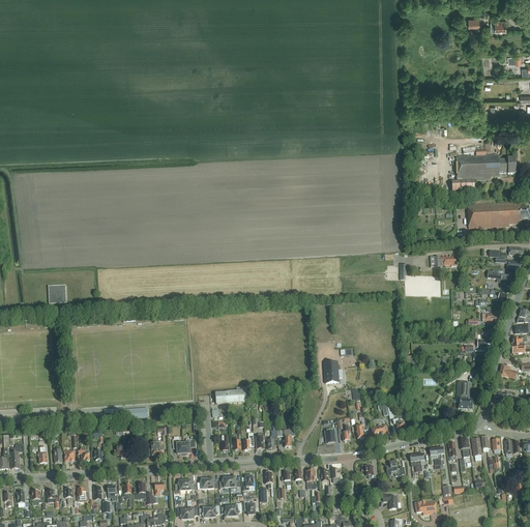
[(468,25),(479,25),(479,17),(468,17),(468,25)]
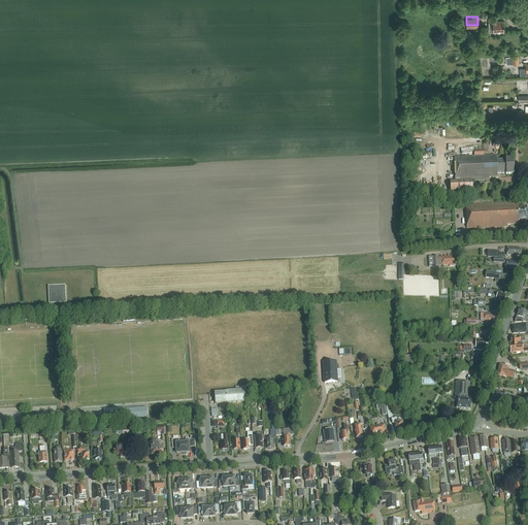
[(489,29),(504,29),(503,18),(493,19),(489,20),(489,29)]
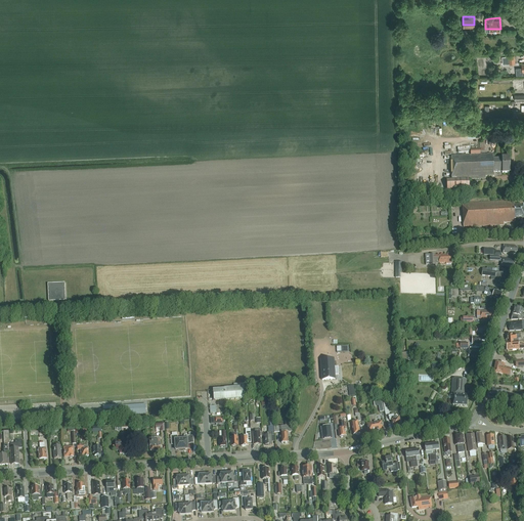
[(467,128),(468,135),(479,133),(478,126),(467,128)]
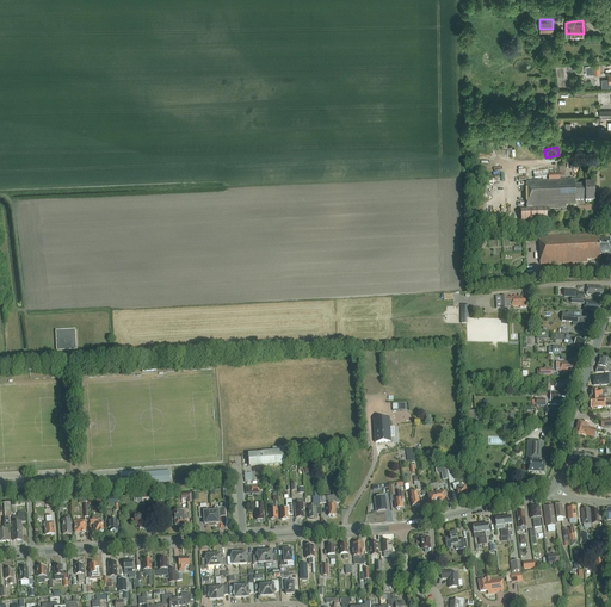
[(586,199),(593,198),(593,181),(585,183),(585,184),(575,184),(575,177),(560,177),(560,171),(549,172),(549,178),(526,179),(526,206),(520,206),(522,218),(547,218),(547,206),(567,205),(566,203),(575,203),(575,198),(586,197),(586,199)]
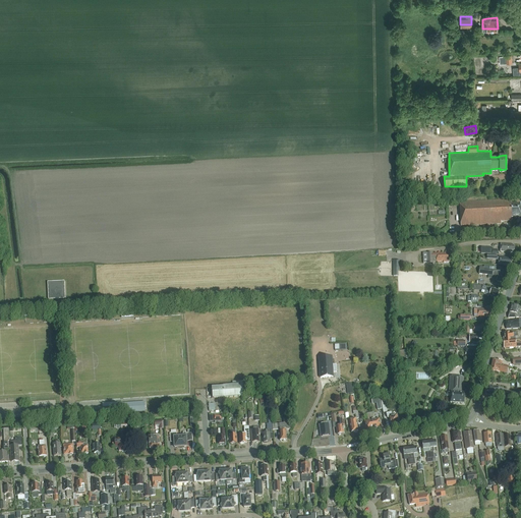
[(512,216),(520,215),(520,202),(511,203),(511,197),(459,199),(461,223),(502,221),(501,219),(512,219),(512,216)]
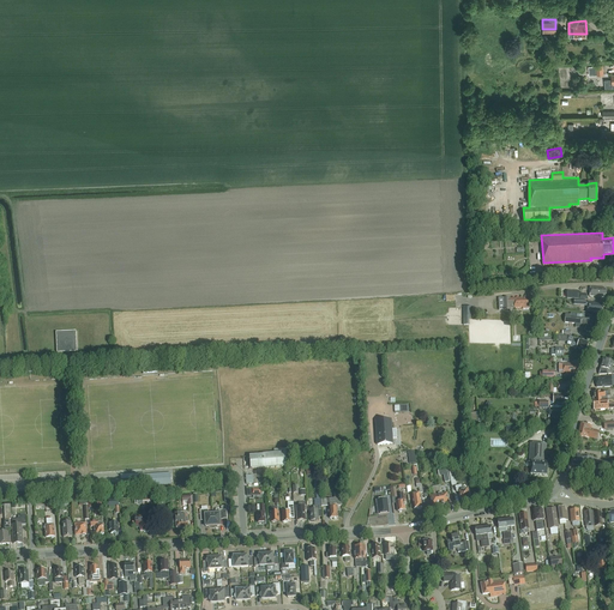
[(510,295),(498,295),(499,307),(510,306),(510,302),(515,302),(515,305),(524,305),(524,306),(530,306),(530,297),(528,297),(528,295),(510,296),(510,295)]
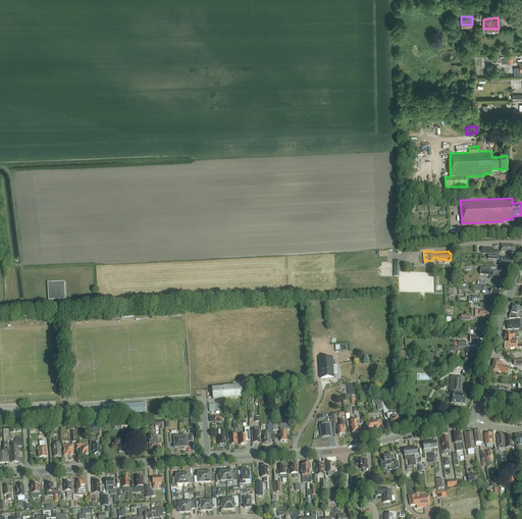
[(500,255),(500,257),(499,262),(506,263),(506,262),(511,263),(512,256),(500,254),(500,255)]
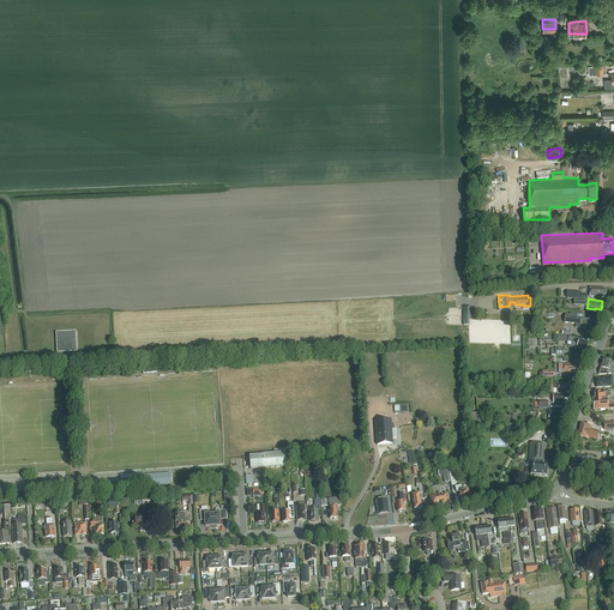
[(570,313),(570,314),(570,320),(581,321),(587,322),(585,328),(590,330),(591,328),(596,328),(599,315),(597,314),(597,313),(589,312),(588,315),(570,313)]
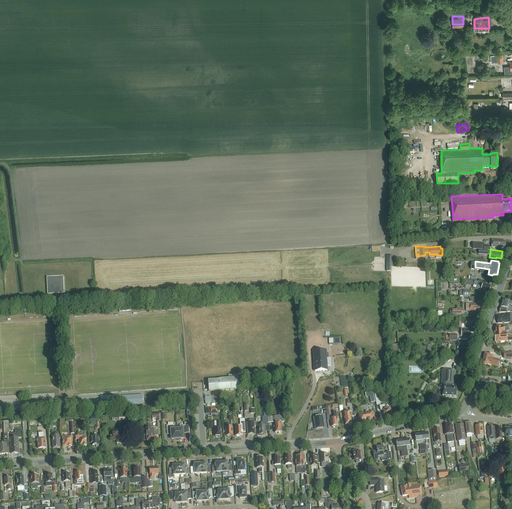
[(47,292),(48,292),(64,291),(63,274),(47,274),(47,292)]
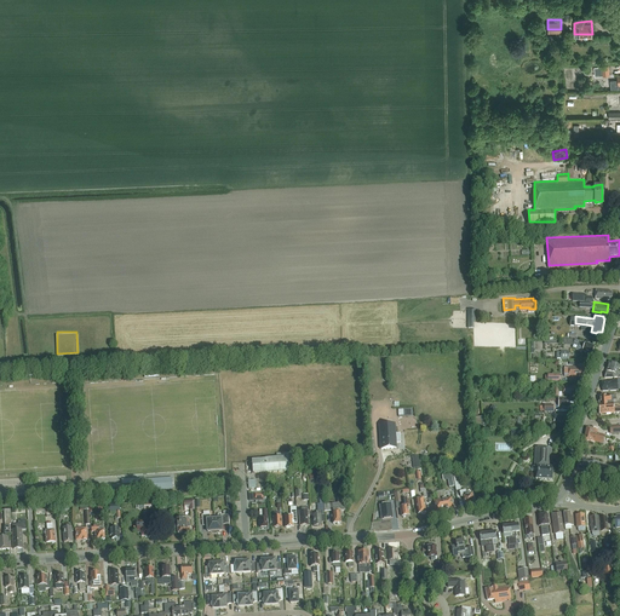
[(574,337),(573,341),(573,343),(577,344),(577,346),(577,347),(581,349),(583,347),(592,351),(595,344),(574,337)]
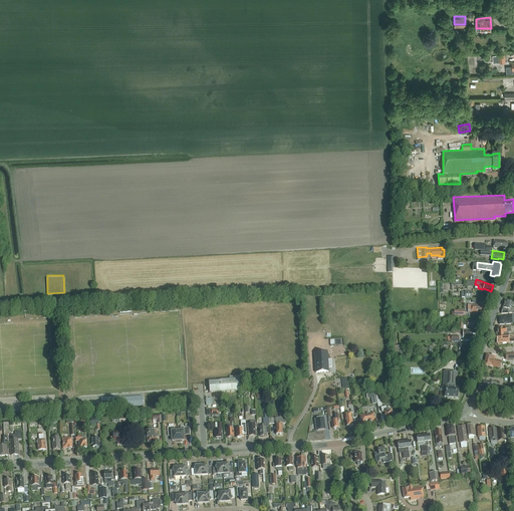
[(513,303),(513,300),(513,299),(509,298),(509,299),(505,298),(501,311),(509,310),(512,310),(513,306),(512,306),(513,303)]
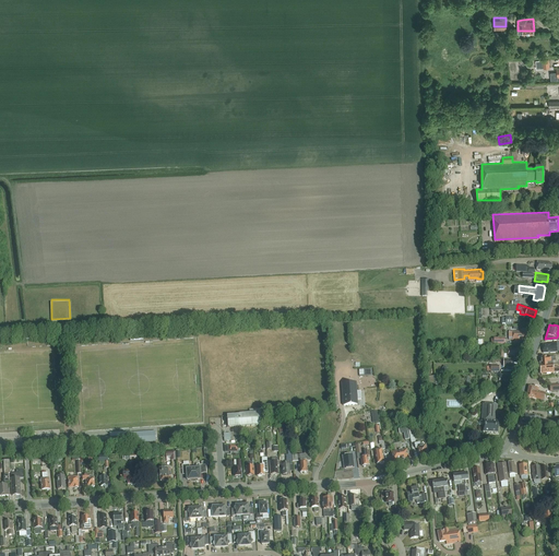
[(549,342),(543,342),(543,351),(557,350),(557,349),(558,349),(558,340),(548,341),(549,342)]
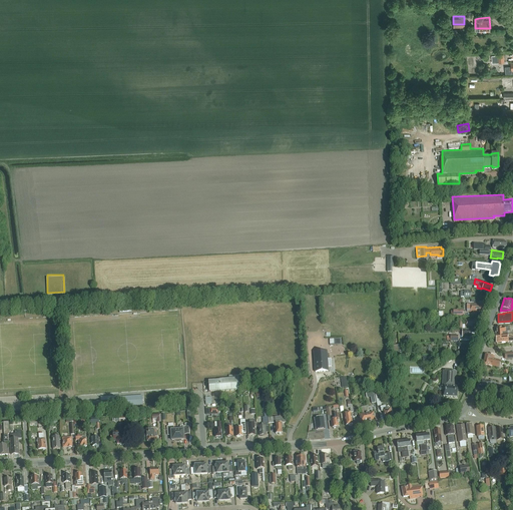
[(481,318),(476,318),(476,316),(465,317),(465,323),(462,323),(462,317),(458,317),(458,326),(465,326),(472,326),(472,327),(479,327),(479,324),(481,324),(481,318)]
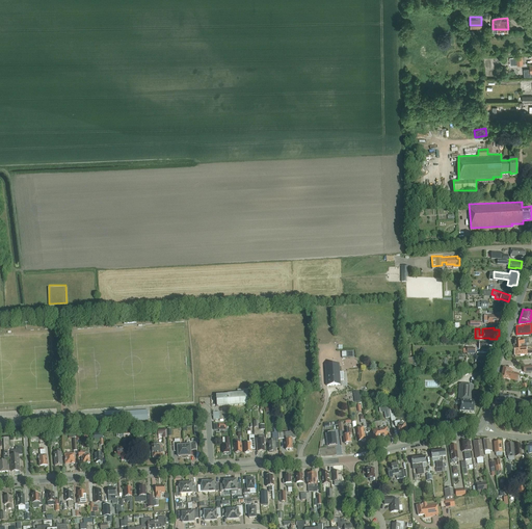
[(514,344),(514,352),(527,352),(527,351),(531,351),(531,347),(526,347),(526,344),(524,344),(514,344)]
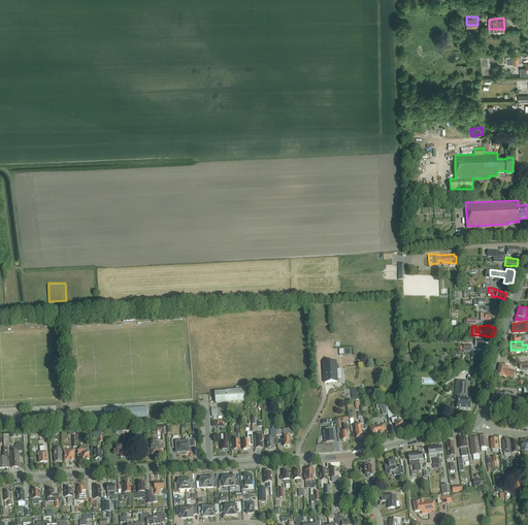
[(487,357),(487,352),(486,352),(486,350),(472,350),(471,357),(476,358),(476,359),(480,359),(480,358),(485,358),(485,356),(487,357)]
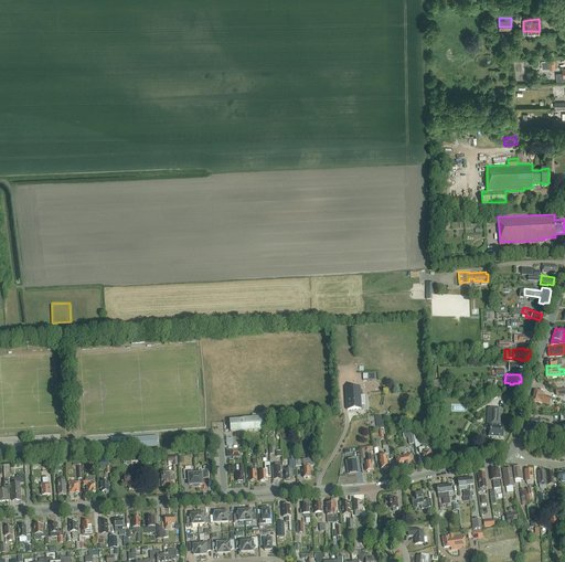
[(443,377),(434,378),(434,388),(443,386),(443,377)]
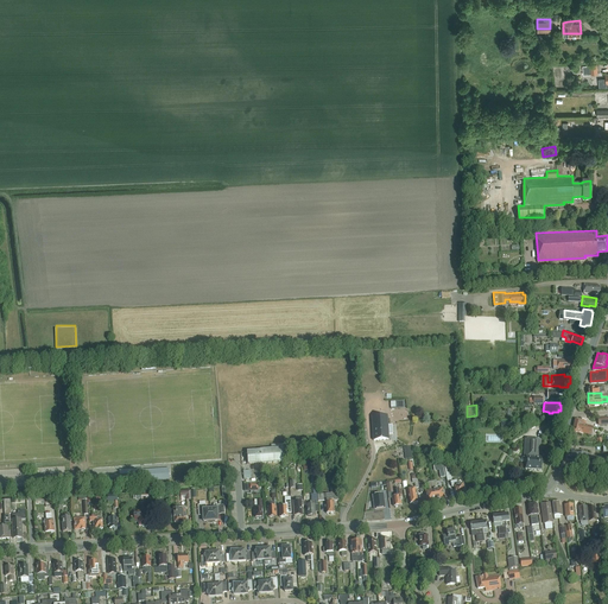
[(373,438),(388,437),(387,413),(372,414),(373,438)]
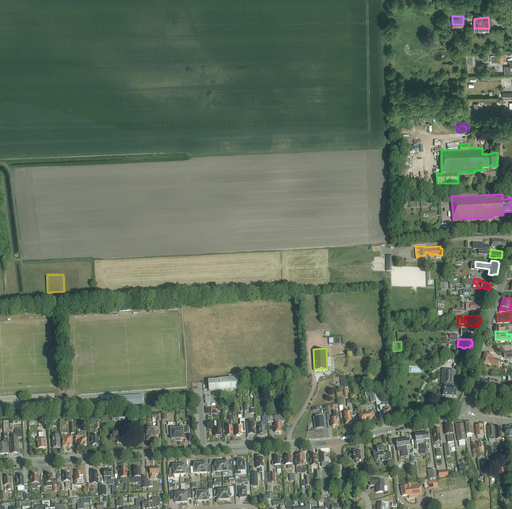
[(490,353),(484,351),(482,362),(491,364),(491,362),(496,363),(497,360),(498,360),(499,357),(492,356),(493,352),(490,352),(490,353)]
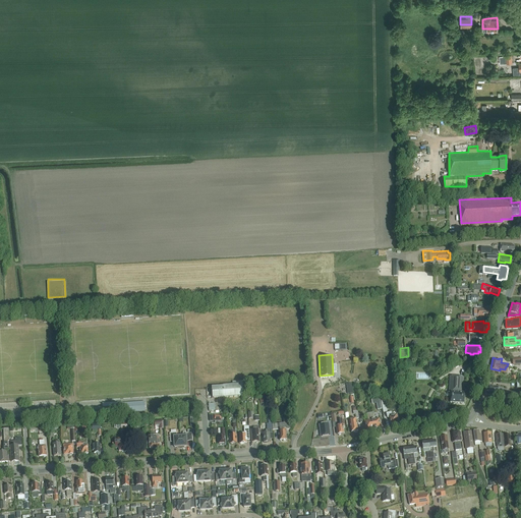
[(463,401),(464,391),(462,391),(463,375),(450,375),(449,390),(451,390),(450,400),(463,401)]
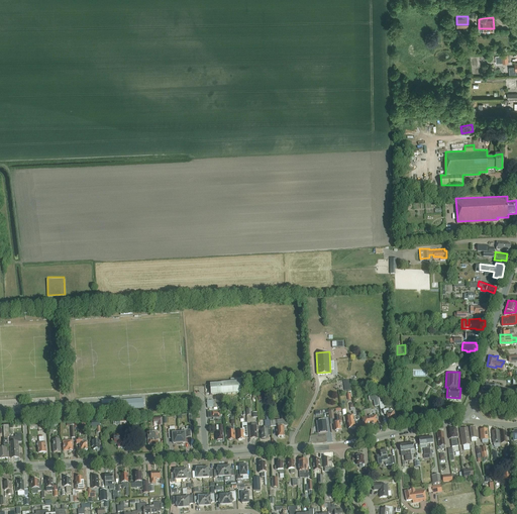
[(211,386),(209,387),(209,391),(211,391),(211,393),(222,392),(222,393),(241,391),(240,376),(231,377),(231,380),(222,381),(222,382),(211,383),(211,386)]
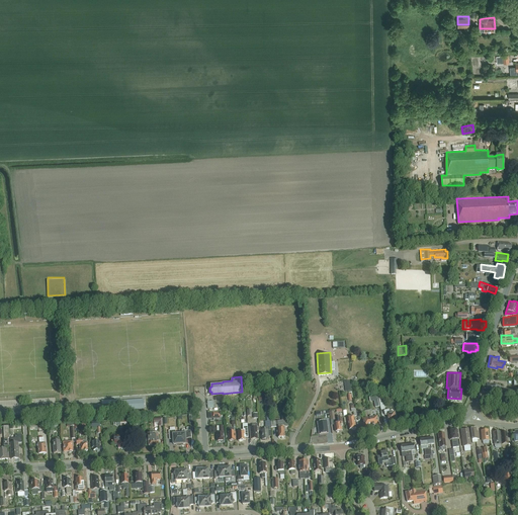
[(510,393),(510,387),(508,387),(495,387),(495,381),(490,381),(484,380),(482,390),(489,392),(494,392),(494,393),(508,393),(510,393)]
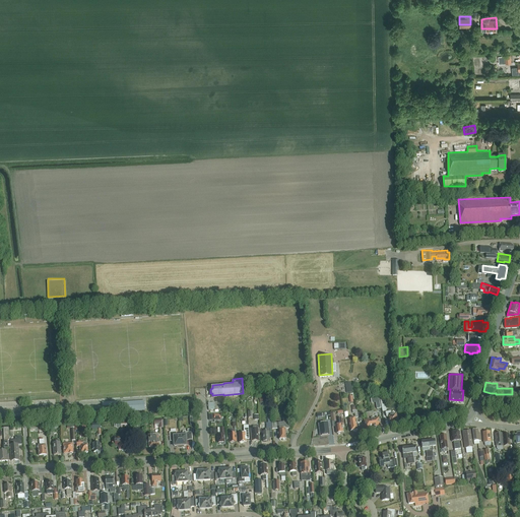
[(123,409),(145,408),(144,398),(122,399),(122,403),(117,403),(117,409),(122,409),(123,409)]
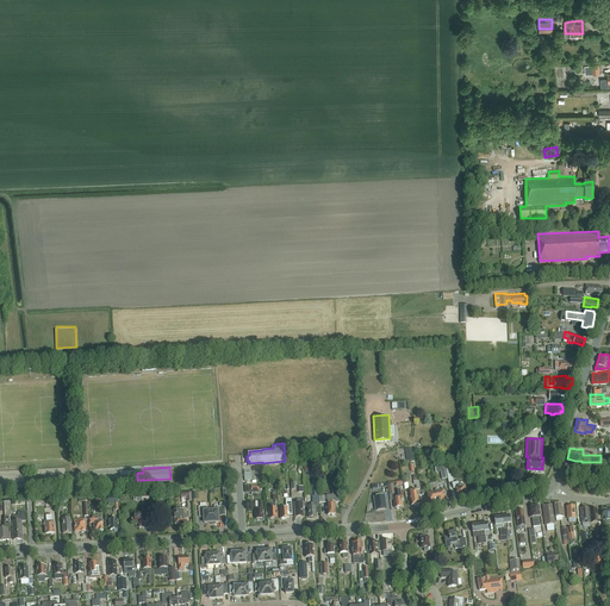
[(429,500),(437,499),(434,480),(429,481),(431,489),(427,491),(429,500)]
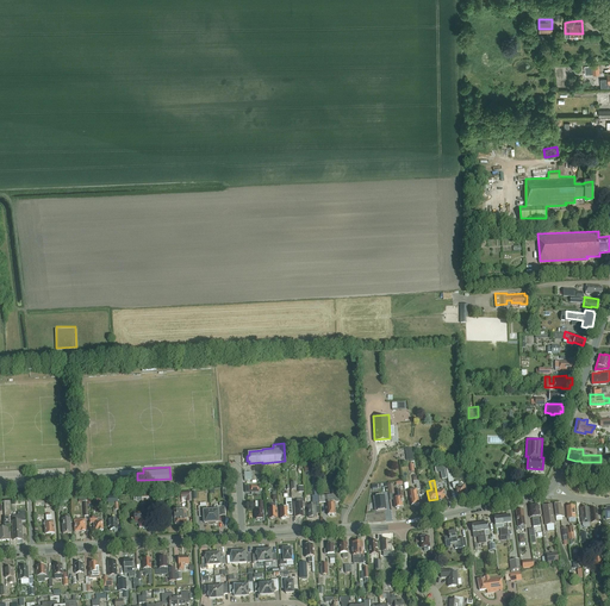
[(434,480),(437,499),(439,500),(442,499),(442,498),(447,497),(444,487),(440,488),(437,480),(434,480)]
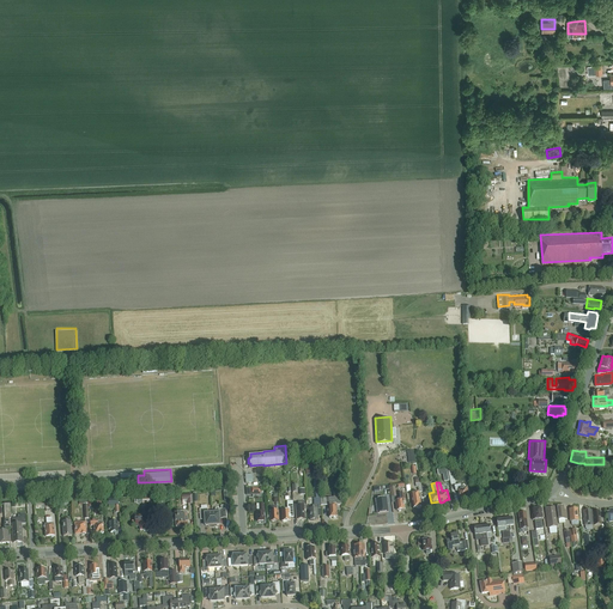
[(468,495),(469,494),(467,486),(462,487),(460,482),(455,483),(456,488),(457,488),(460,497),(465,495),(465,497),(468,495)]
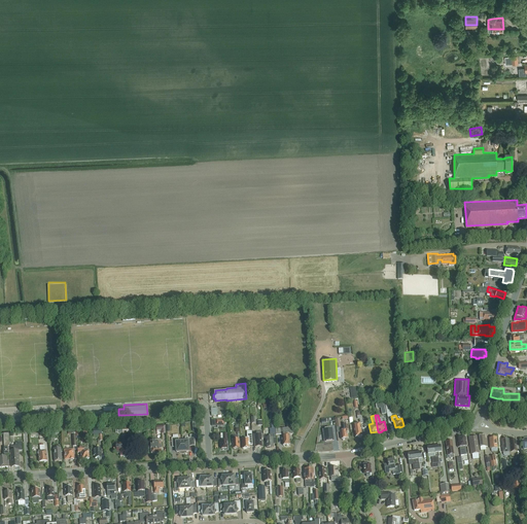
[(344,428),(340,429),(342,438),(348,437),(347,431),(349,430),(347,422),(344,423),(344,428)]
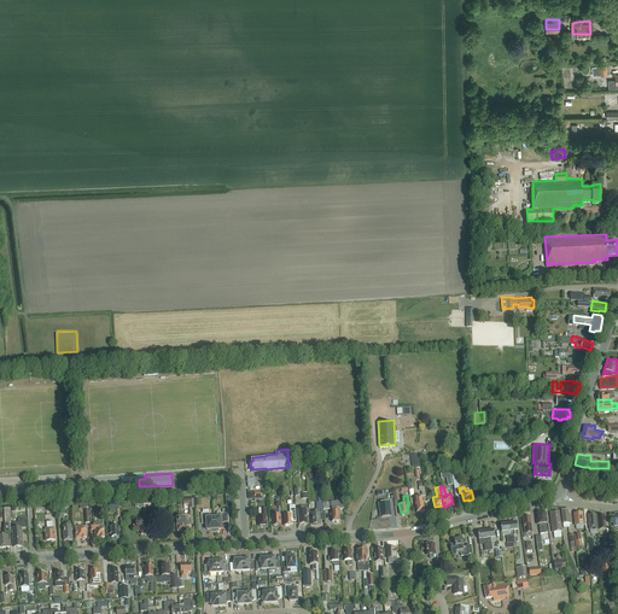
[(417,510),(425,509),(423,495),(414,496),(417,510)]
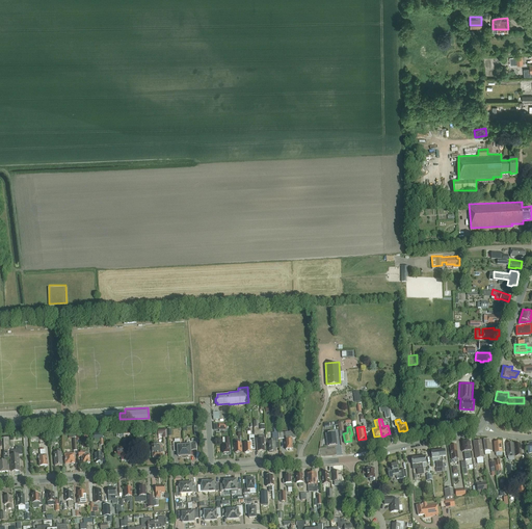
[(285,429),(278,430),(278,437),(285,437),(286,448),(292,447),(292,437),(296,435),(296,429),(285,430),(285,429)]
